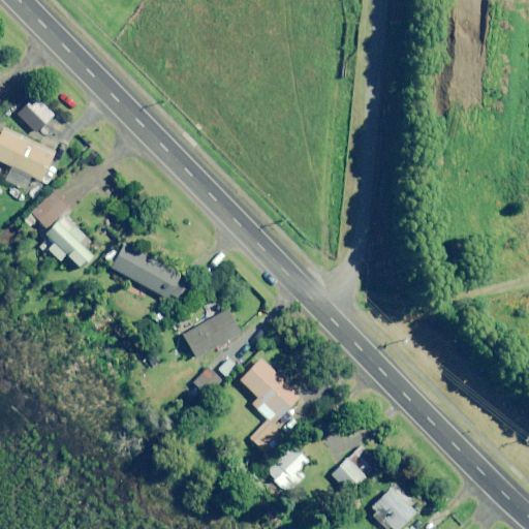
[(53,153),(2,129),(0,133),(0,161),(9,166),(3,181),(24,190),(30,177),(39,181),(53,153)]
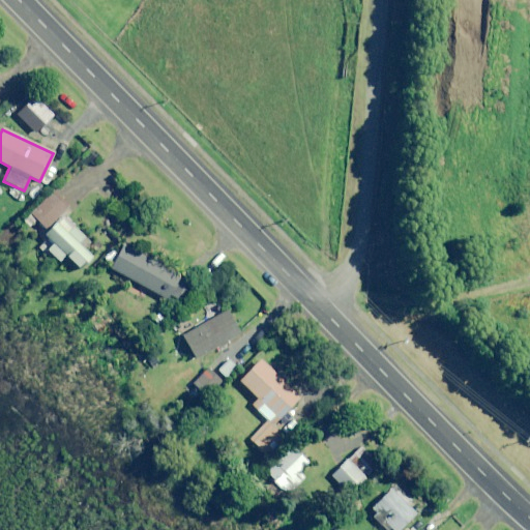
[(53,193),(23,223),(28,228),(35,221),(45,230),(67,208),(53,193)]
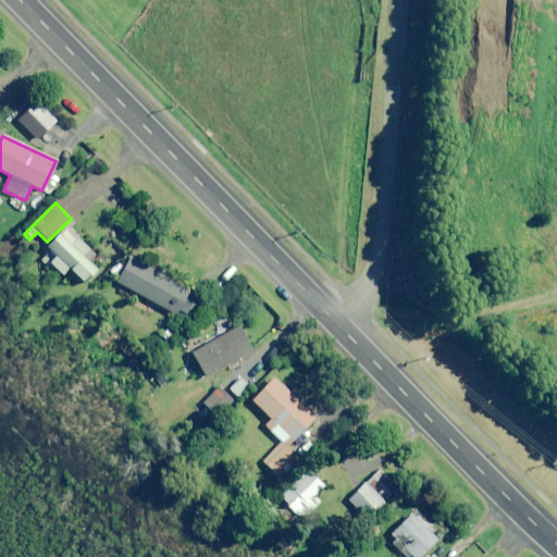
[(38,259),(58,276),(65,269),(84,285),(96,271),(89,264),(96,256),(65,229),(38,259)]
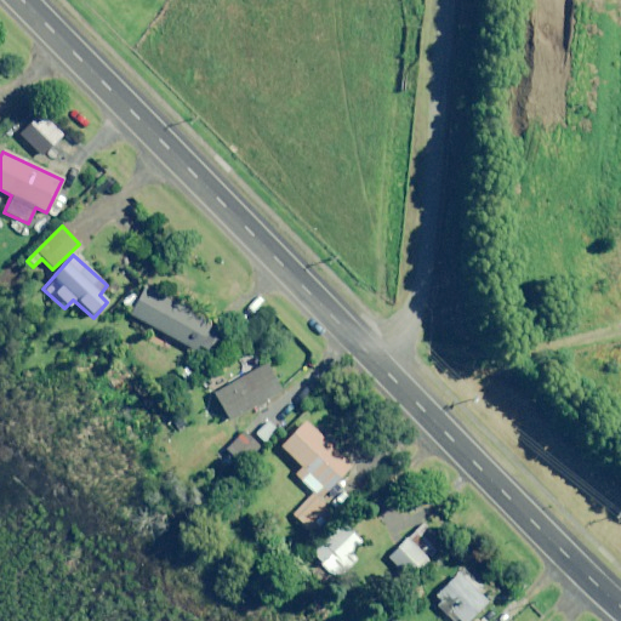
[(218,329),(144,289),(138,300),(127,294),(121,305),(131,309),(127,315),(203,357),(218,329)]
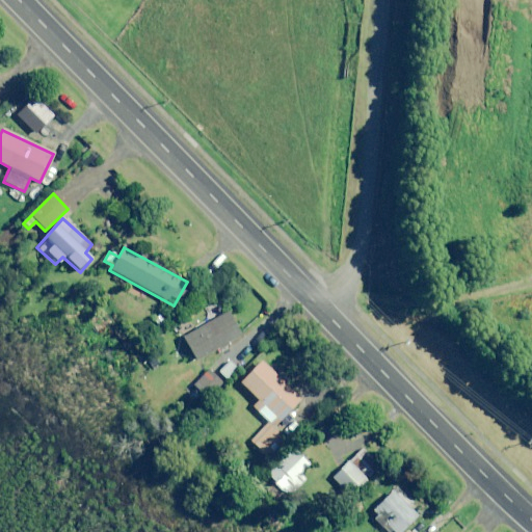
[(240,337),(228,313),(183,338),(196,362),(240,337)]
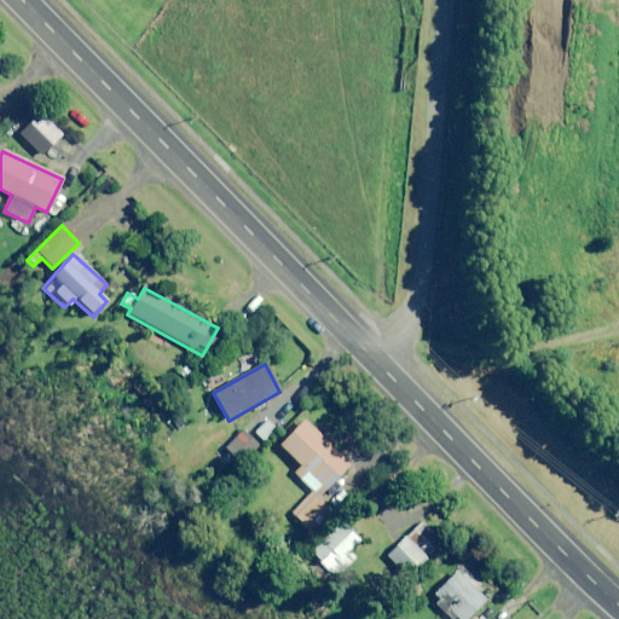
[(348,466),(304,421),(279,446),(300,467),(293,474),(317,497),(348,466)]
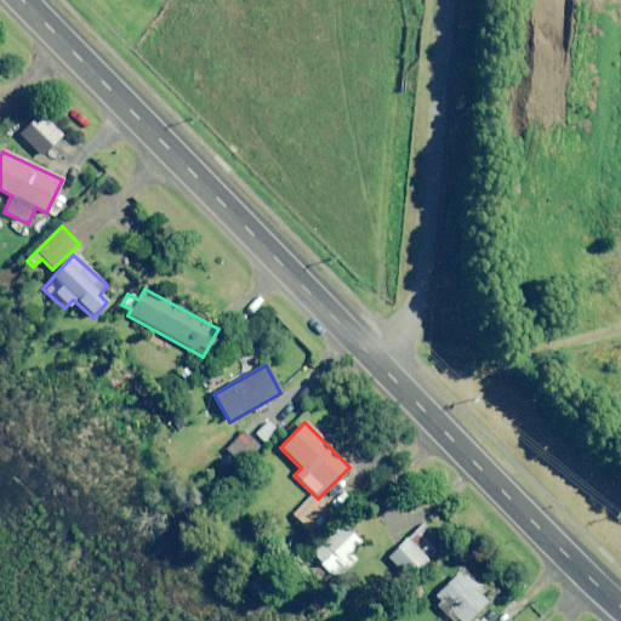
[(258,450),(239,434),(223,453),(243,468),(258,450)]
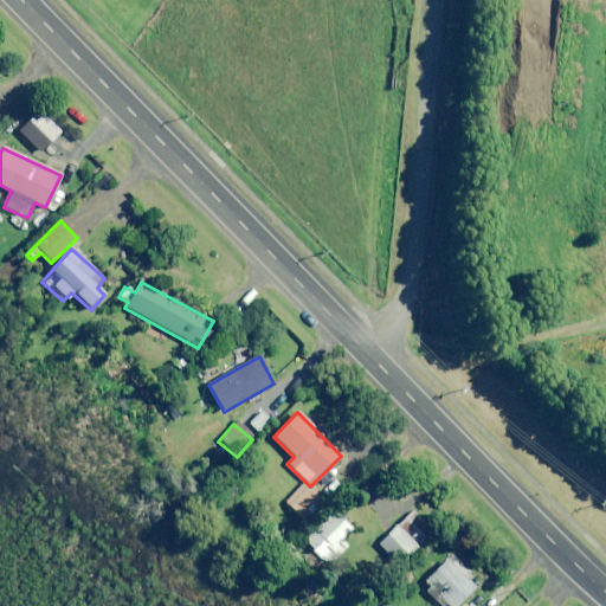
[(323,503),(304,483),(284,503),(303,523),(323,503)]
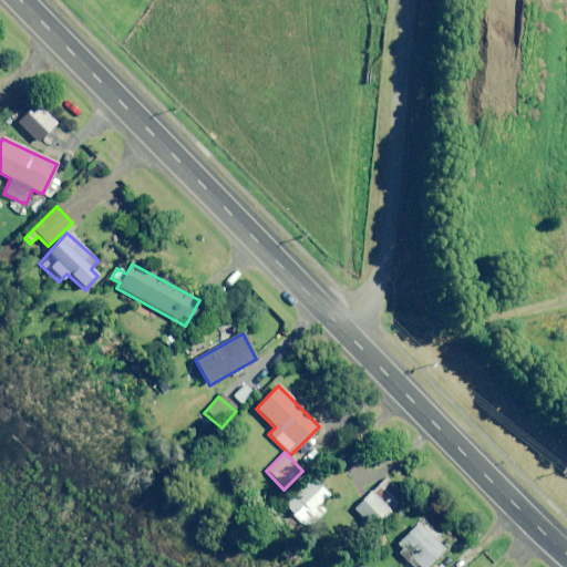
[(404,497),(385,478),(353,511),(372,529),(404,497)]
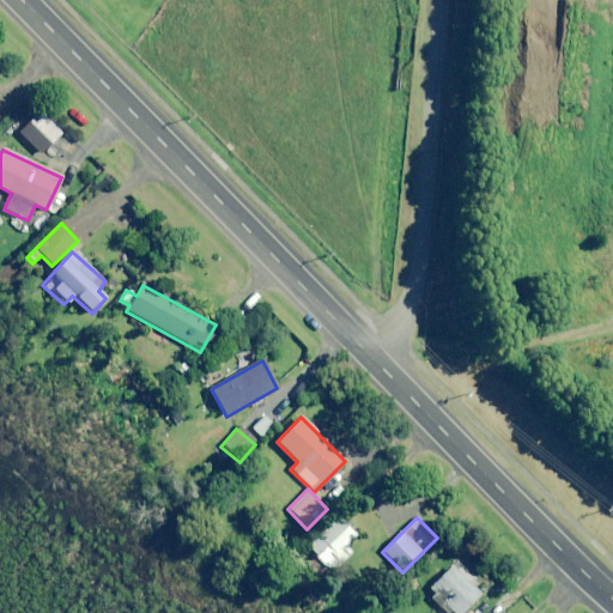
[(356,536),(340,519),(307,546),(315,557),(307,564),(319,578),(350,552),(344,546),(356,536)]
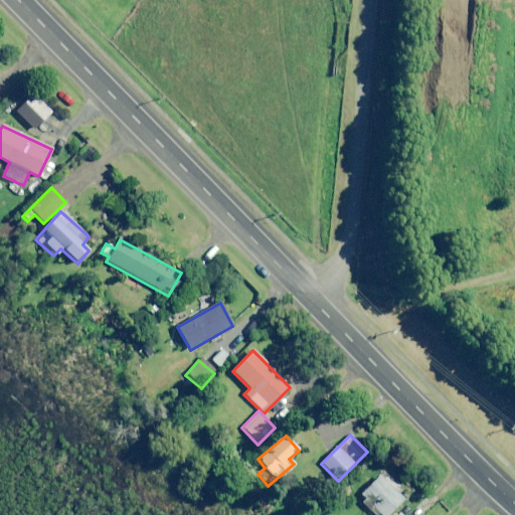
[(387,514),(403,500),(379,476),(360,495),(371,506),(379,514),(387,514)]
